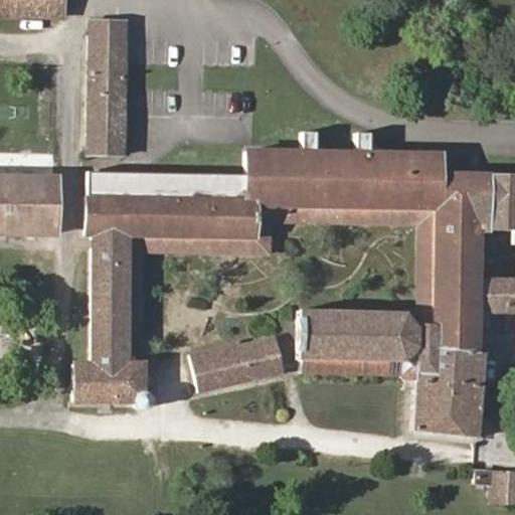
[(0,0),(0,15),(60,17),(60,0),(0,0)]
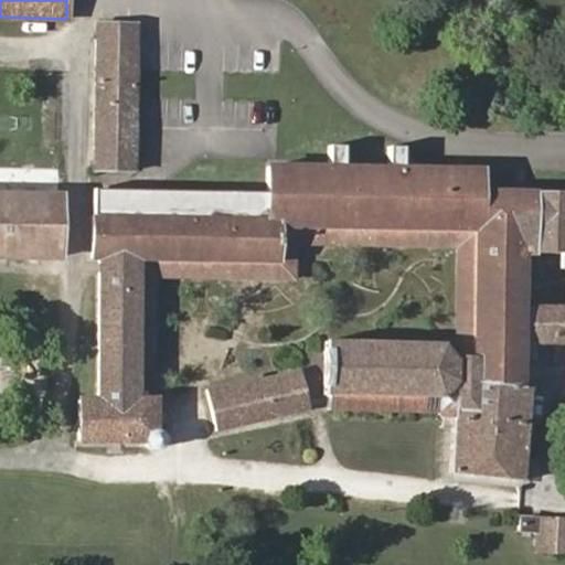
[(130,170),(134,24),(98,23),(95,170),(130,170)]
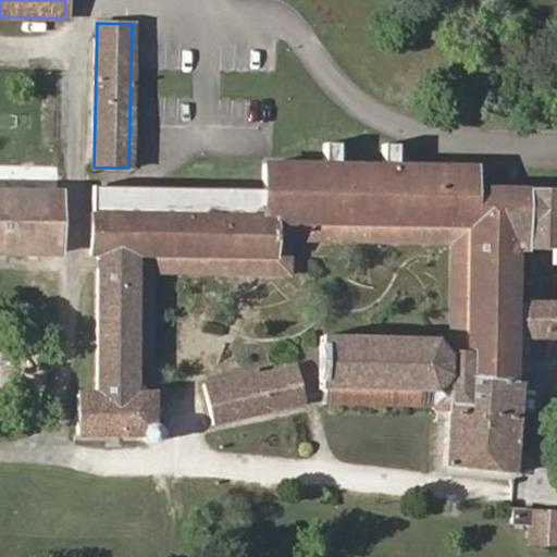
[(178,213),(91,212),(90,255),(98,255),(272,257),(273,222),(469,225),(467,350),(465,378),(480,380),(481,370),(492,371),(491,381),(509,381),(515,355),(525,355),(525,337),(556,337),(556,301),(514,301),(515,248),(554,248),(554,263),(556,262),(556,189),(472,189),(472,168),(396,166),(397,145),(382,144),(382,165),(337,165),(338,144),(323,144),(323,165),(263,164),(262,189),(262,214),(196,214),(196,189),(178,188),(178,213)]
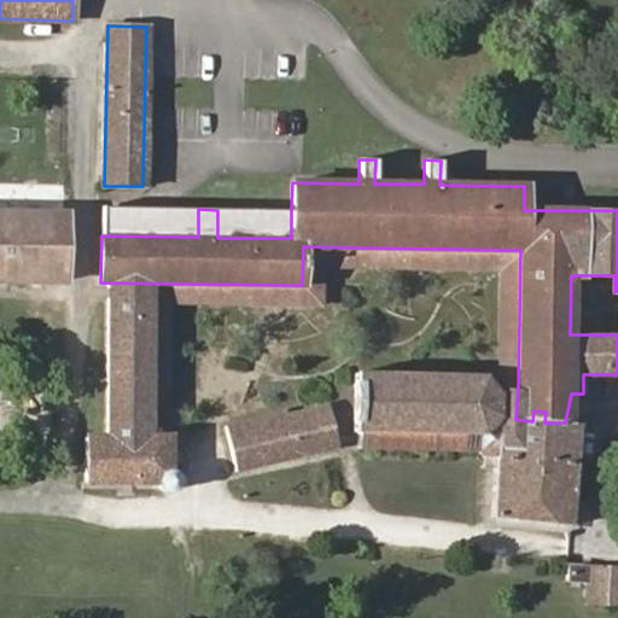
[(198,237),(198,209),(101,208),(101,235),(198,237)]
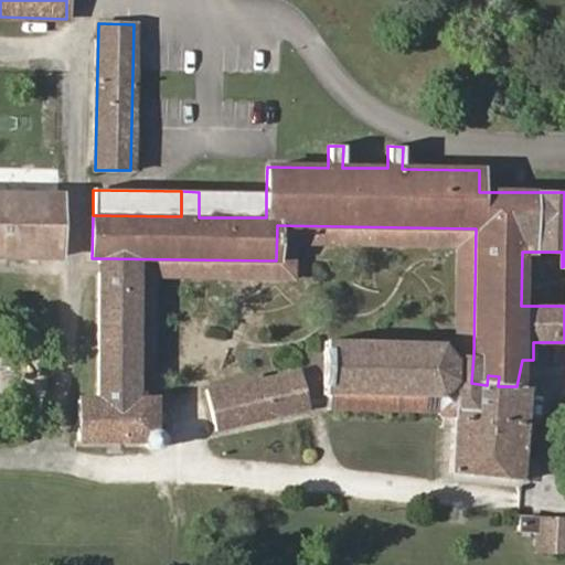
[(266,217),(266,192),(199,192),(199,217),(266,217)]
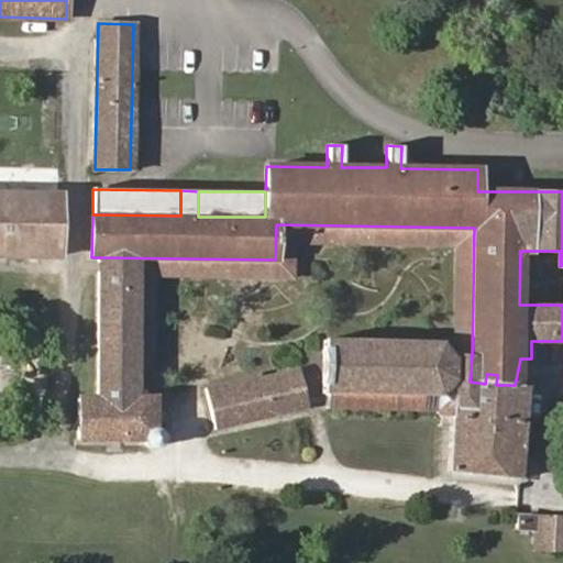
[(57,256),(58,195),(40,195),(40,197),(12,196),(12,194),(0,194),(0,255),(11,256),(11,254),(39,254),(39,256),(57,256)]
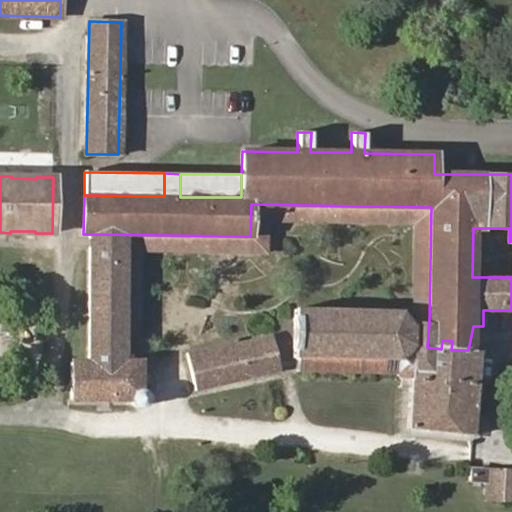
[(429,322),(431,207),(251,204),(250,236),(90,234),(90,249),(123,249),(121,361),(137,362),(139,250),(266,252),(267,220),(414,222),(413,322),(429,322)]
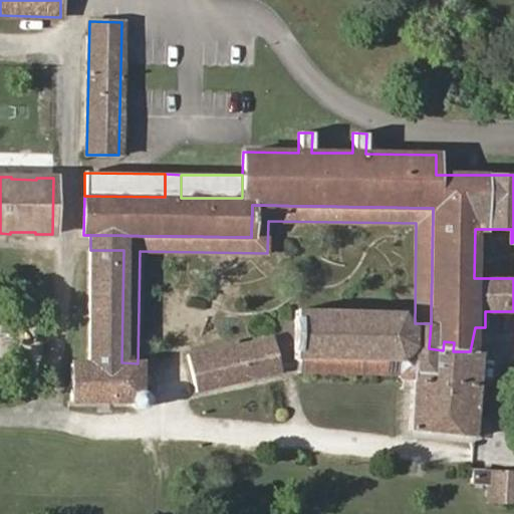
[(70,362),(70,399),(131,400),(131,403),(132,405),(134,408),(137,409),(141,409),(144,408),(146,405),(147,403),(147,400),(146,397),(144,395),(142,394),(140,393),(138,393),(138,363),(121,362),(123,250),(90,250),(88,362),(70,362)]
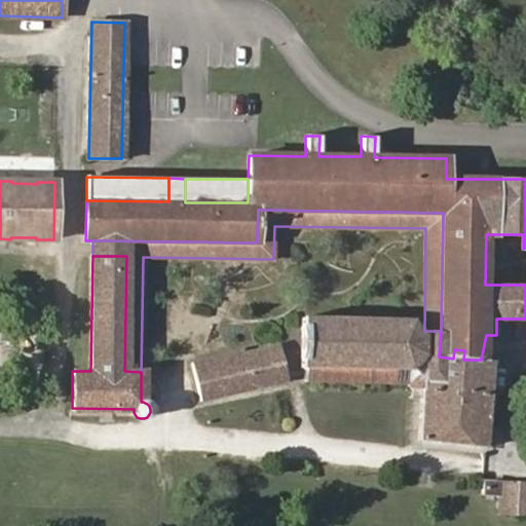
[(411,321),(303,317),(301,367),(304,367),(411,370),(422,380),(421,389),(418,440),(484,446),(491,362),(481,360),(463,360),(464,350),(454,349),(453,359),(439,357),(441,331),(424,331),(420,331),(411,321)]
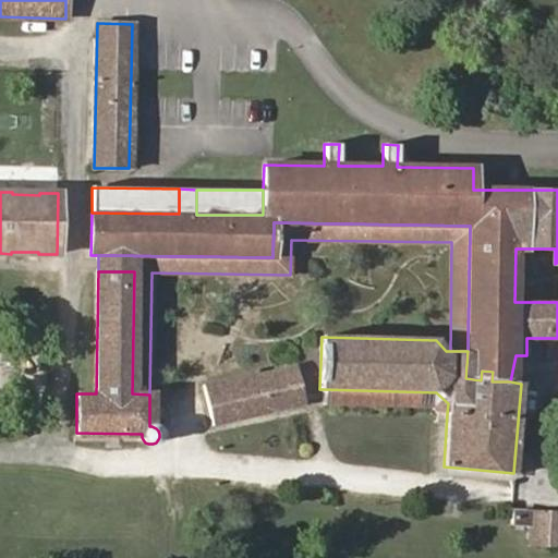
[(305,403),(296,366),(259,375),(258,372),(203,385),(213,425),(305,403)]
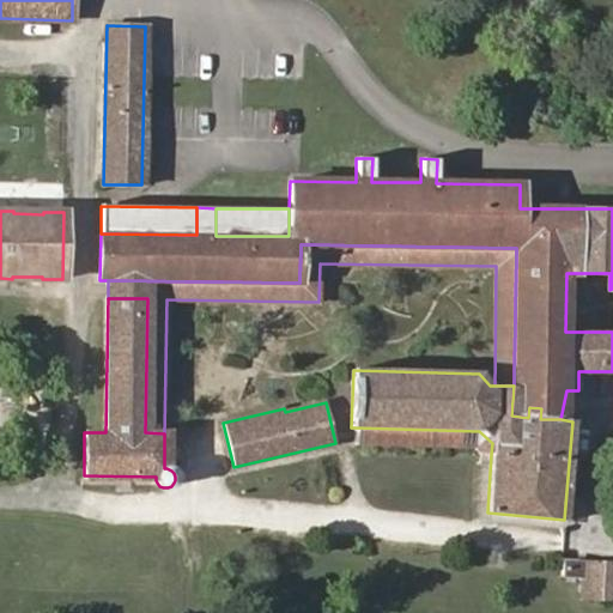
[(492,443),(479,431),(354,428),(354,443),(473,447),(480,453),(491,454),(492,443)]
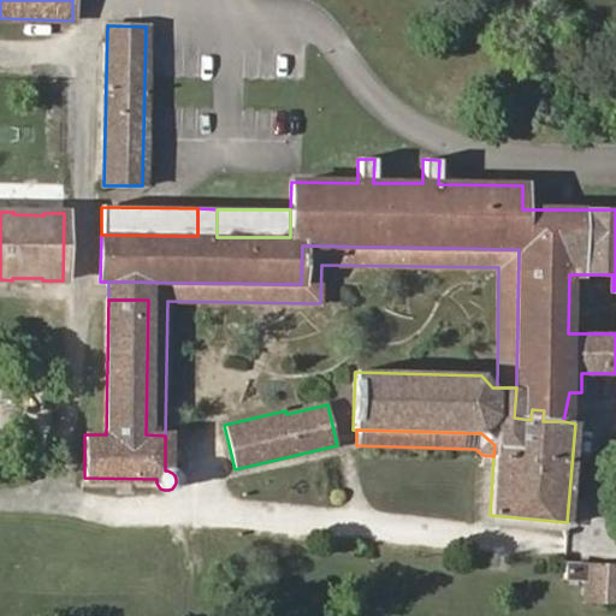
[(615,600),(615,568),(566,566),(566,578),(586,579),(585,599),(615,600)]
